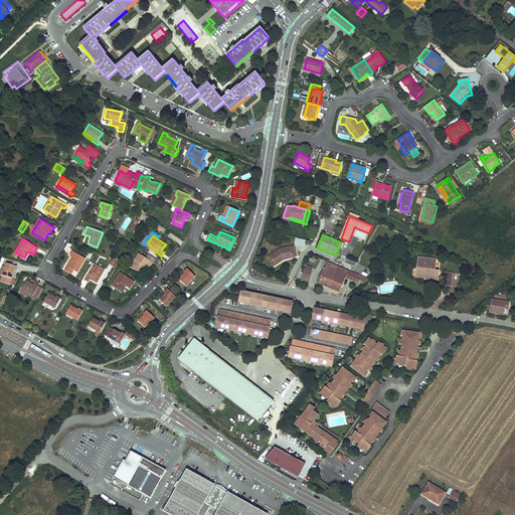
[(157,250),(147,243),(146,245),(156,252),(157,250)]
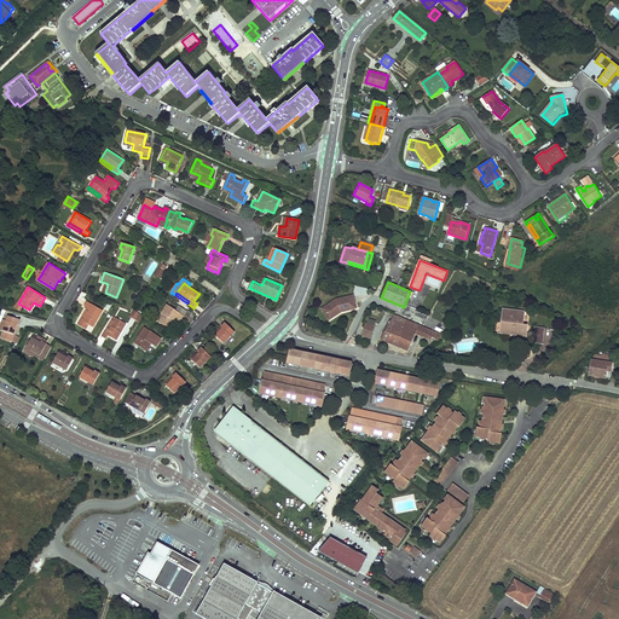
[(357,308),(353,296),(336,300),(322,310),(329,320),(337,314),(339,313),(340,312),(341,312),(357,308)]
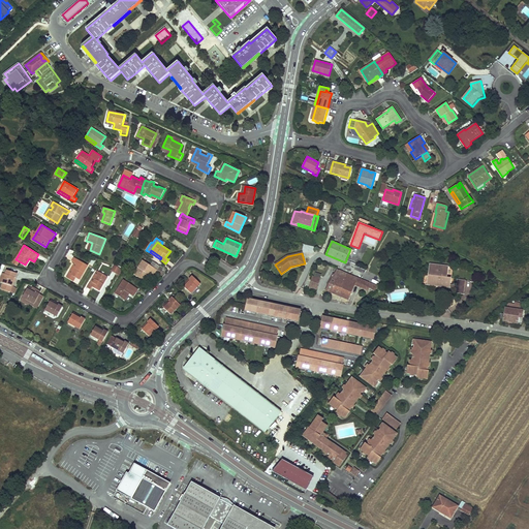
[(75,263),(65,280),(72,284),(74,281),(79,283),(88,266),(74,257),(72,261),(75,263)]
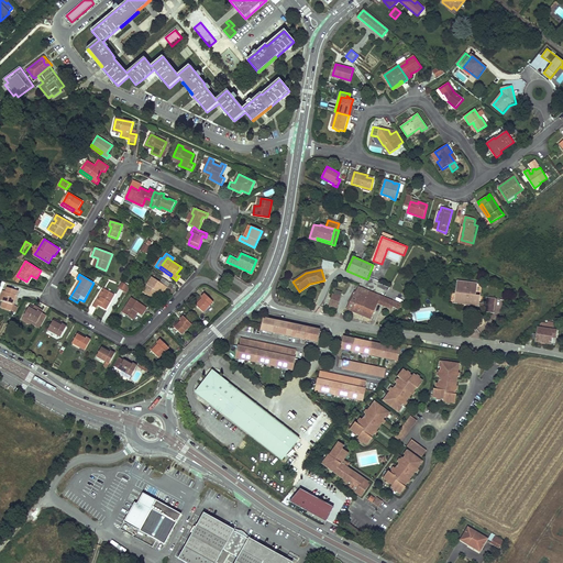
[(167,287),(152,277),(143,291),(152,298),(156,290),(159,293),(163,295),(167,287)]
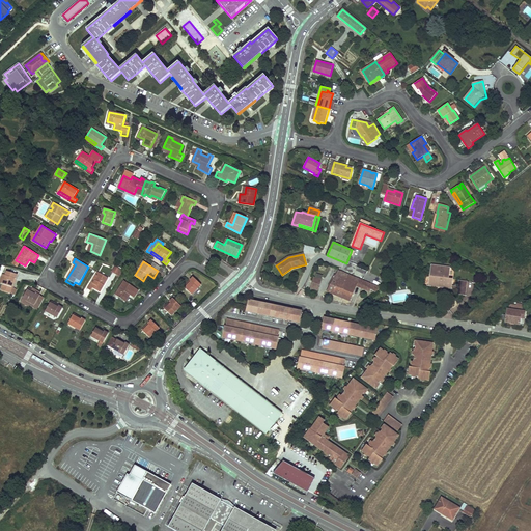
[(161,267),(154,262),(151,266),(159,271),(161,267)]
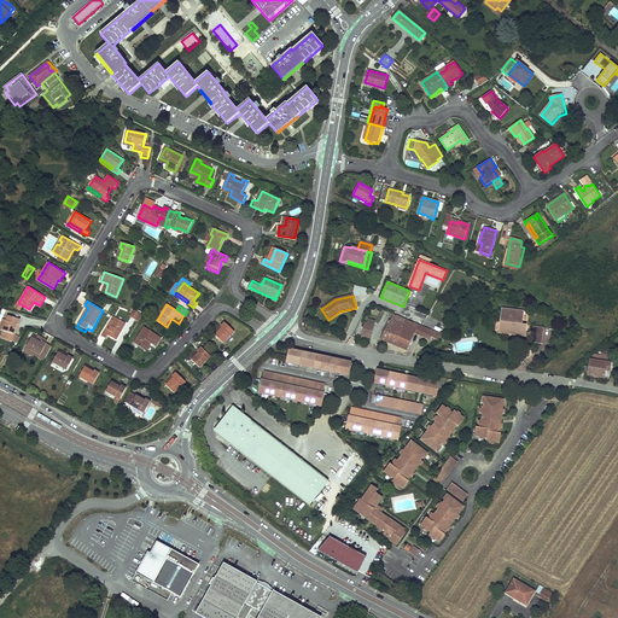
[(523,312),(502,308),(501,321),(500,321),(497,332),(524,336),(524,332),(525,324),(522,324),(523,312)]
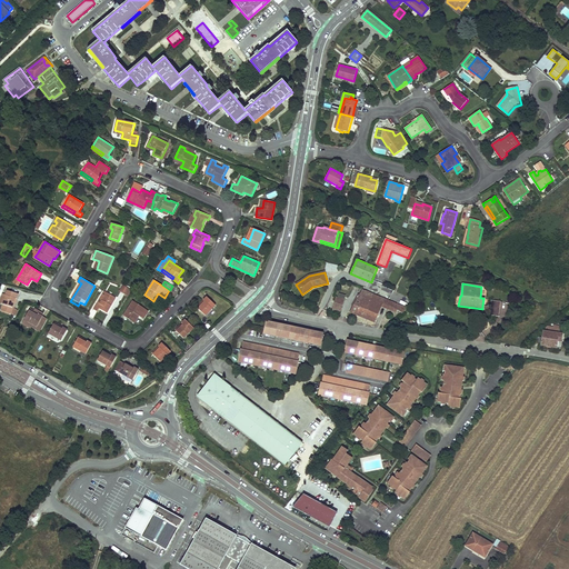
[(19,295),(8,290),(3,305),(1,311),(11,313),(13,308),(16,298),(18,299),(19,295)]
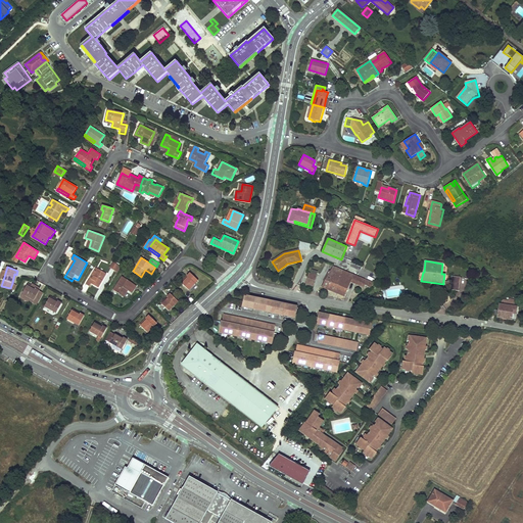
[(344,271),(333,267),(322,287),(344,296),(350,283),(354,275),(349,273),(347,277),(343,276),(344,271)]
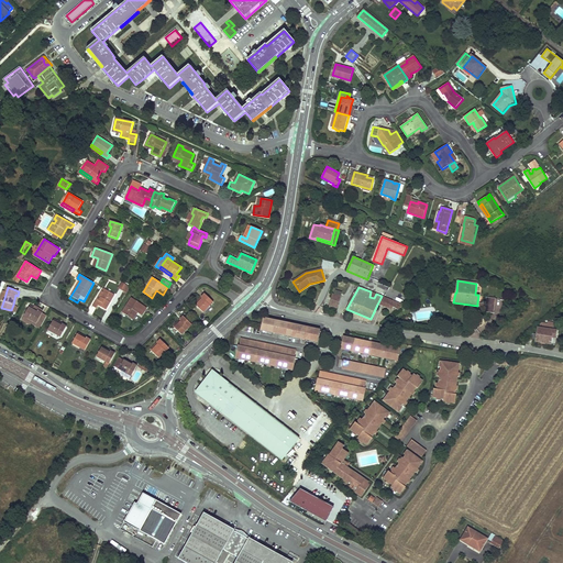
[(116,295),(103,288),(94,306),(97,308),(99,306),(106,310),(116,295)]
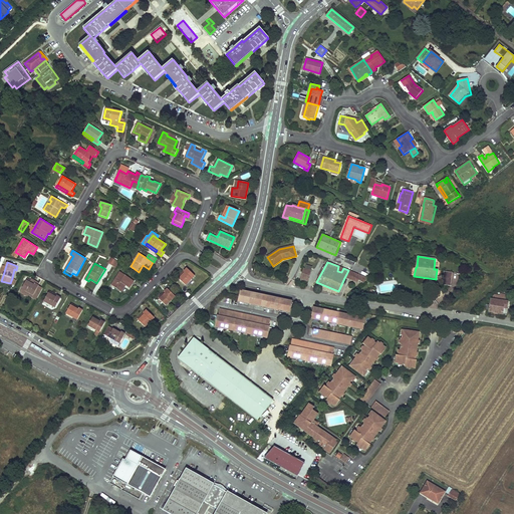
[(195,276),(187,268),(184,271),(185,273),(179,278),(186,285),(195,276)]
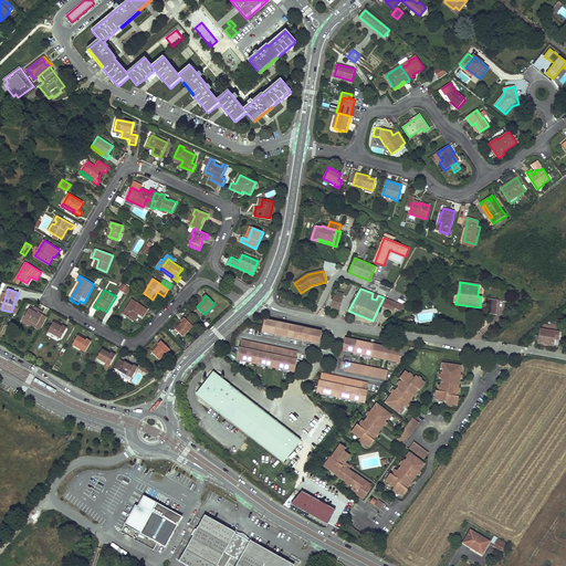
[(406,307),(384,297),(379,306),(394,312),(395,308),(401,311),(406,307)]
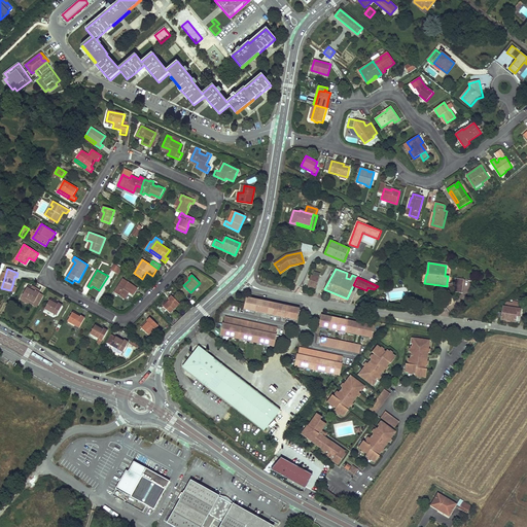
[(463,279),(454,278),(453,284),(453,287),(452,292),(461,293),(463,279)]
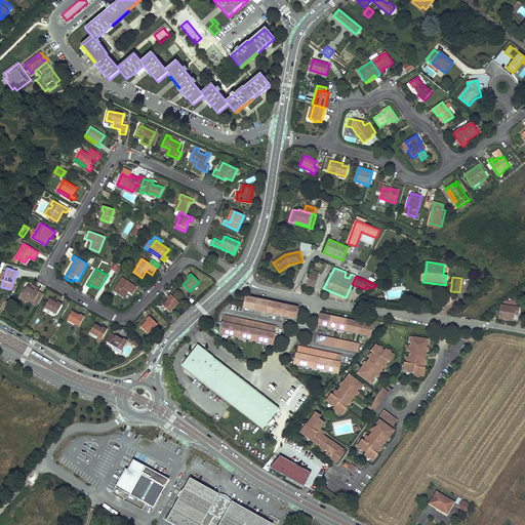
[(137,287),(123,278),(114,291),(123,297),(127,290),(129,291),(132,294),(137,287)]
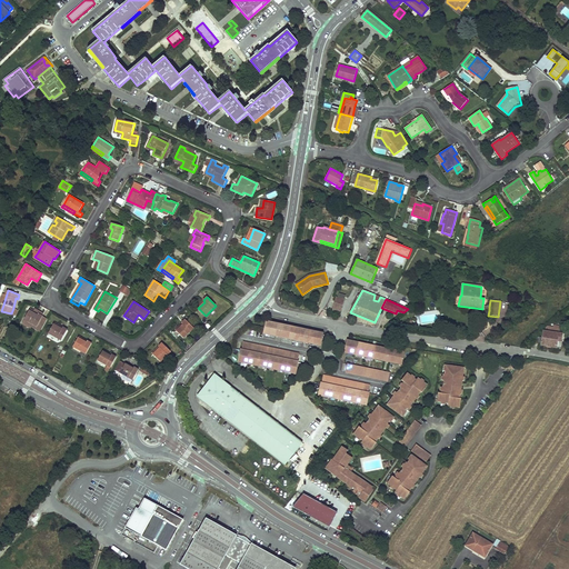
[(42,316),(30,309),(25,320),(37,327),(36,329),(36,330),(40,332),(48,319),(42,316)]
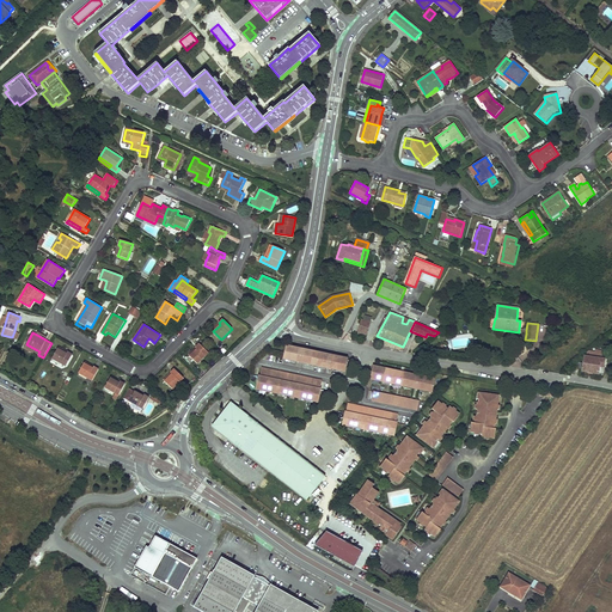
[(208,353),(200,343),(195,348),(197,349),(190,356),(197,365),(208,353)]
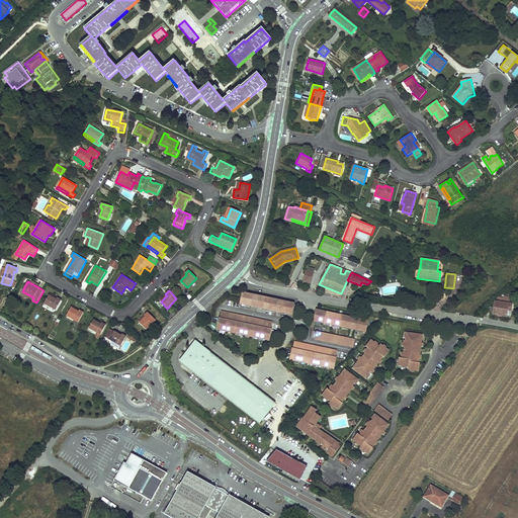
[(33,297),(22,291),(20,294),(28,298),(28,297),(32,299),(33,297)]
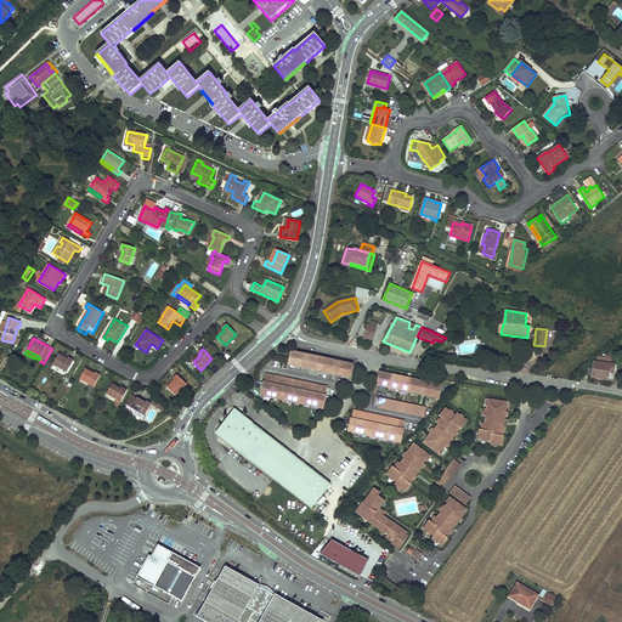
[(305,355),(292,352),(289,365),(303,367),(305,355)]
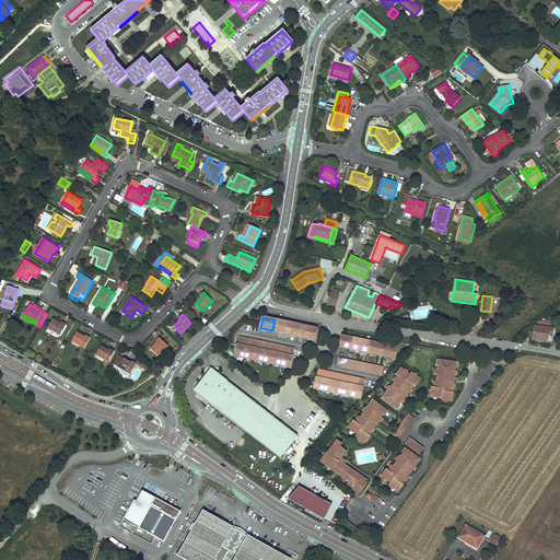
[(553,333),(555,324),(548,323),(548,321),(543,317),(535,326),(534,333),(531,333),(529,338),(533,338),(533,340),(547,342),(548,342),(552,343),(555,333),(553,333)]
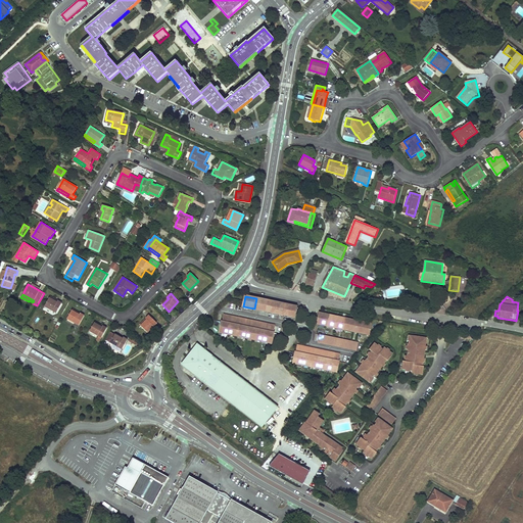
[(62,303),(58,301),(57,302),(50,298),(45,306),(56,313),(62,303)]
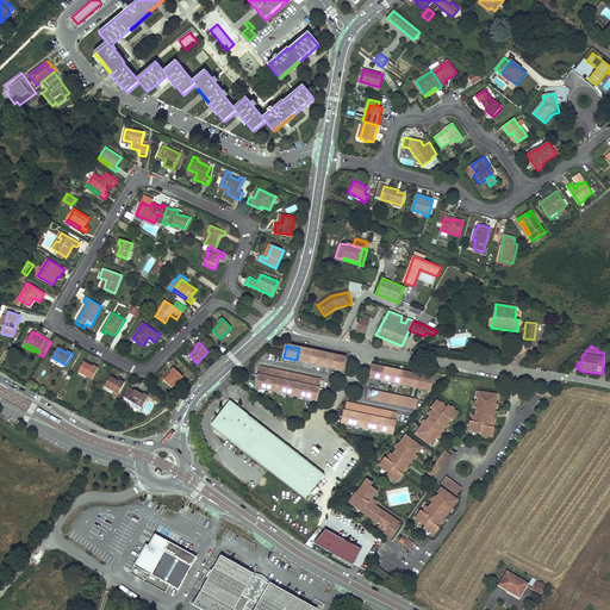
[(329,354),(304,349),(302,361),(327,367),(329,354)]
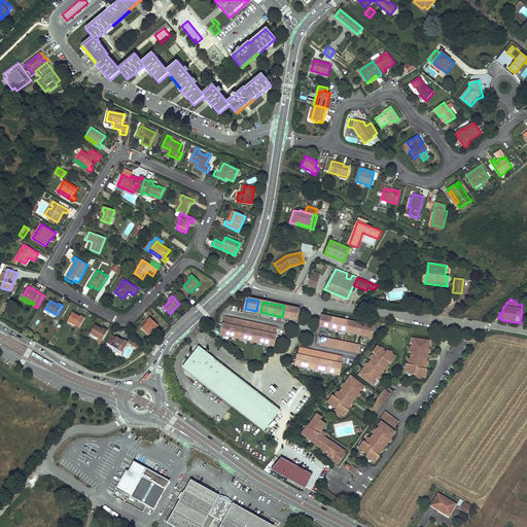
[(299,309),(287,307),(285,317),(296,320),(299,309)]
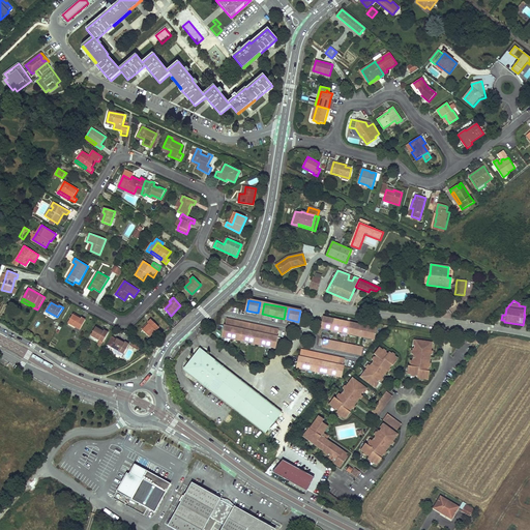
[(86,320),(82,318),(81,319),(72,315),(68,323),(80,330),(86,320)]
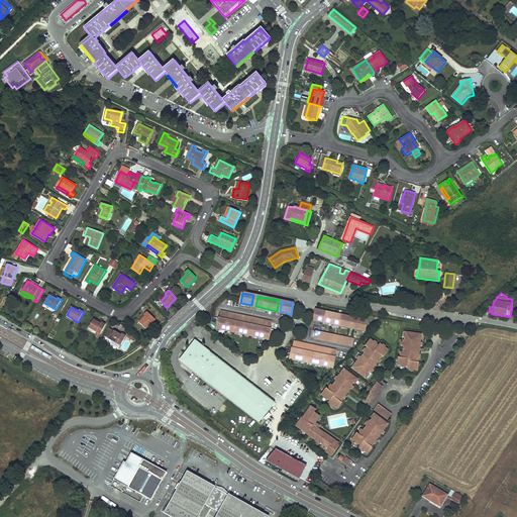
[(352,317),(316,310),(314,320),(350,327),(352,317)]
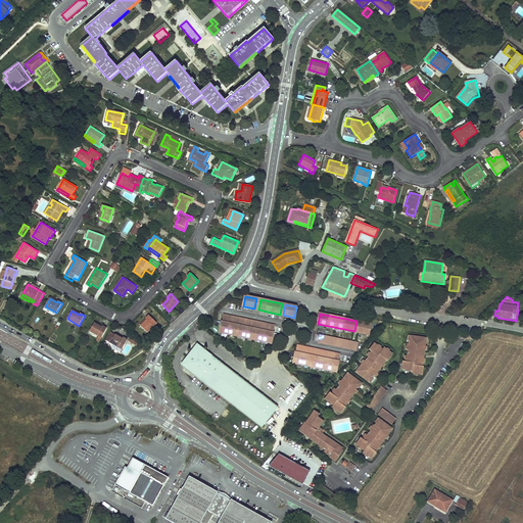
[(157,323),(149,316),(146,319),(147,320),(141,326),(148,333),(157,323)]
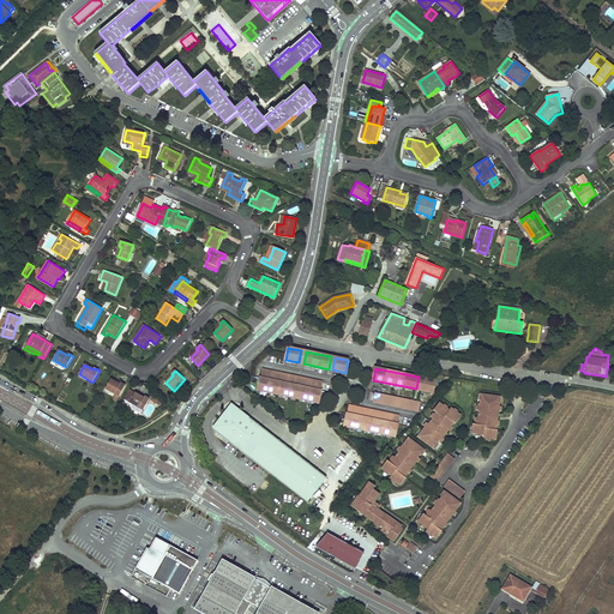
[(272,372),(269,371),(268,379),(262,378),(260,378),(258,390),(269,392),(272,372)]
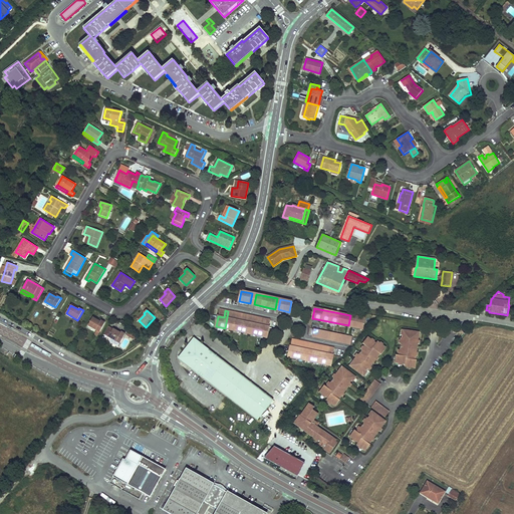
[(237,313),(228,311),(225,328),(233,330),(237,313)]
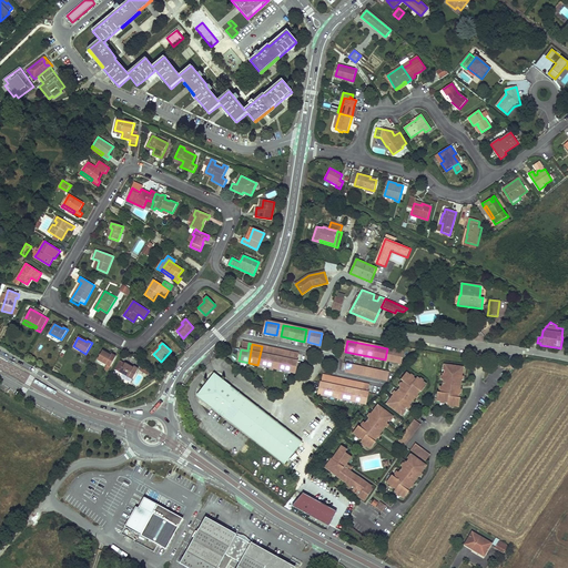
[(271,347),(262,346),(257,365),(266,367),(271,347)]
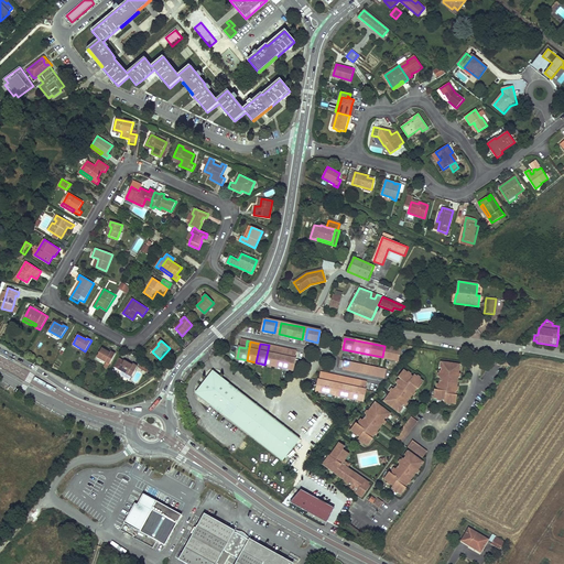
[(278,347),(269,345),(264,365),(274,366),(278,347)]
